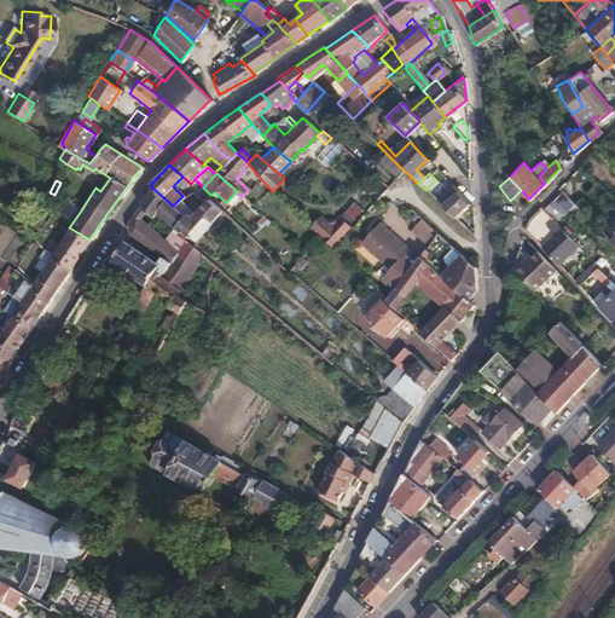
[(453,218),(468,204),(458,194),(451,185),(435,200),(453,218)]
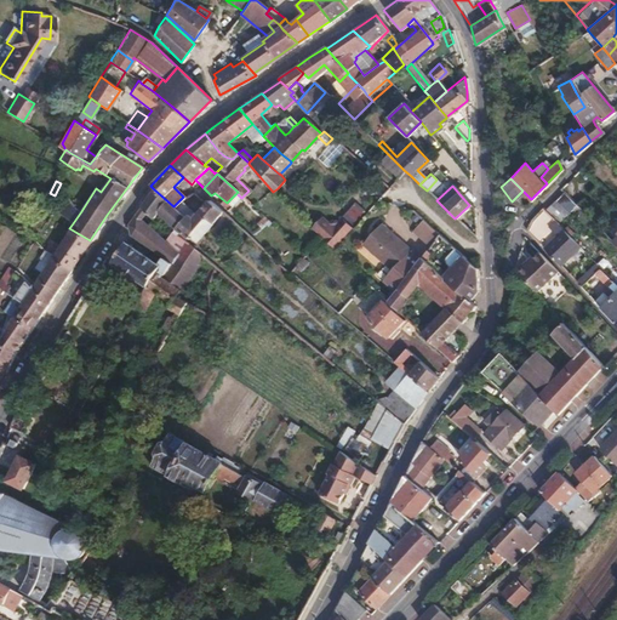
[(565,188),(555,197),(569,210),(578,200),(565,188)]
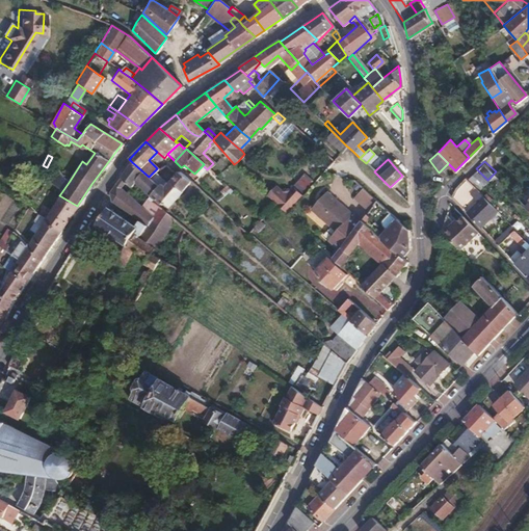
[(132,162),(120,179),(130,187),(131,186),(134,183),(137,186),(149,195),(158,185),(149,177),(132,162)]
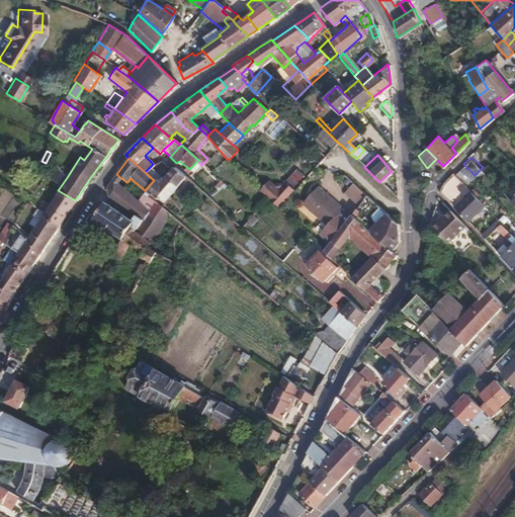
[(463,164),(453,175),(462,184),(463,185),(475,175),(463,164)]
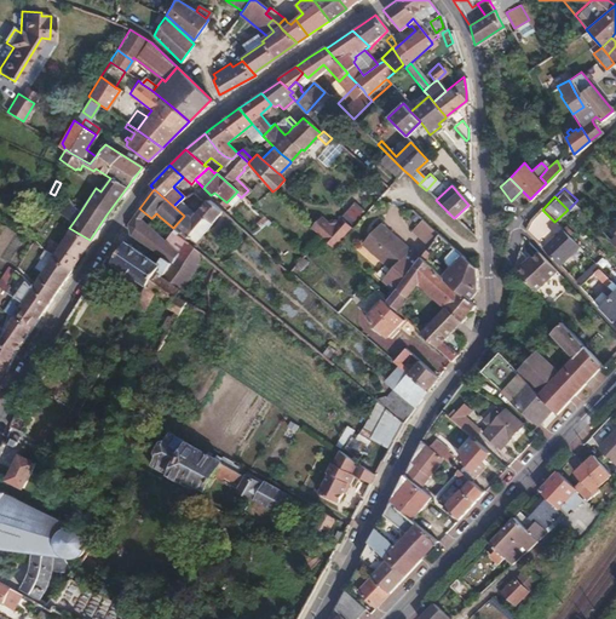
[(222,202),(218,205),(225,211),(229,206),(226,202),(220,198),(218,199),(222,202)]
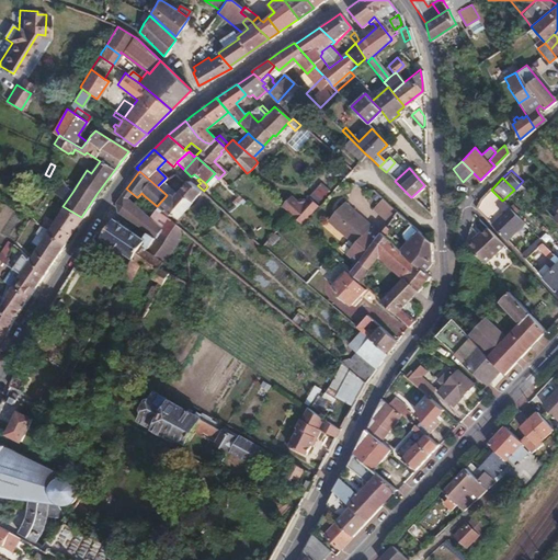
[(157,206),(160,209),(166,215),(183,197),(189,202),(200,191),(188,180),(172,196),(168,193),(167,195),(157,206)]
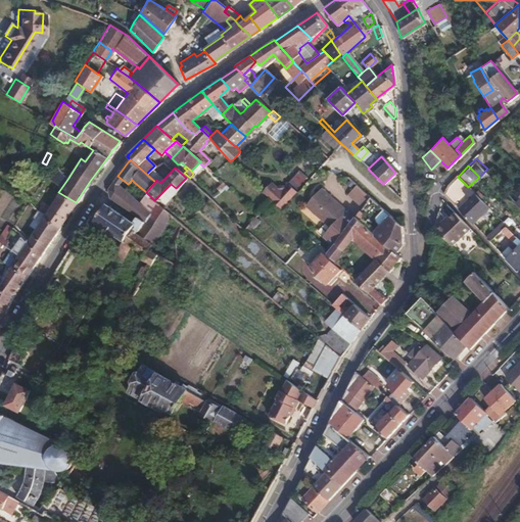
[(68,178),(54,170),(48,182),(61,188),(68,178)]
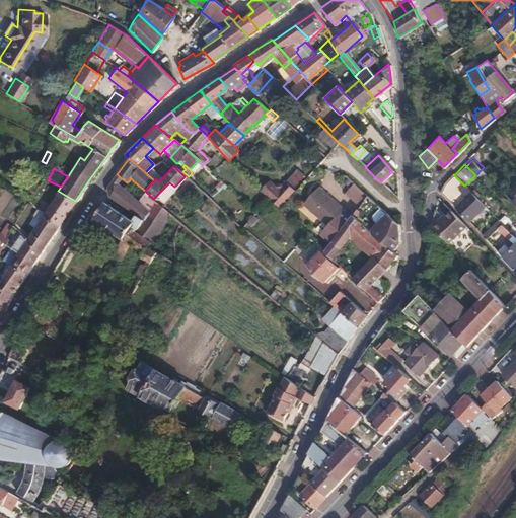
[(454,175),(452,173),(442,185),(438,192),(448,202),(458,191),(463,185),(454,175)]
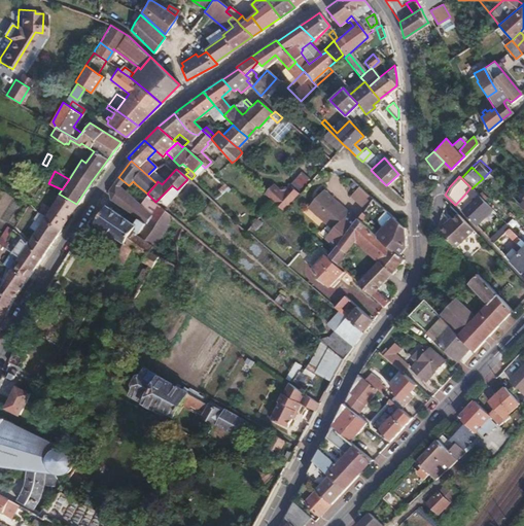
[(108,190),(111,199),(136,218),(143,223),(149,214),(114,182),(108,190)]
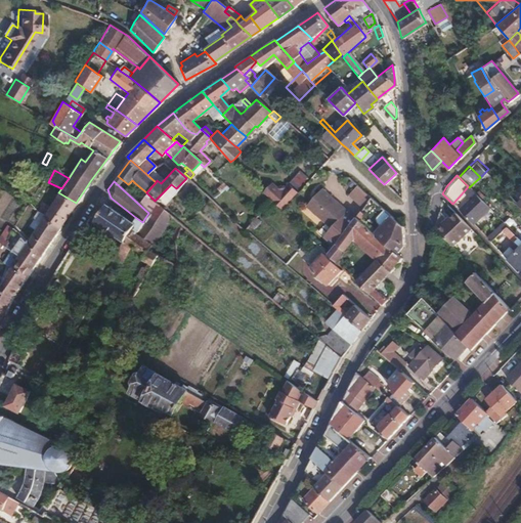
[(215,188),(219,191),(225,185),(221,181),(215,188)]
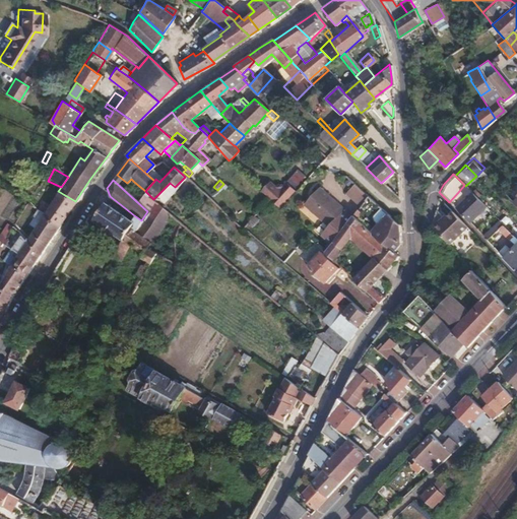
[(266,199),(276,208),(293,191),(283,183),(280,186),(275,185),(274,186),(272,186),(268,182),(259,192),(266,199)]
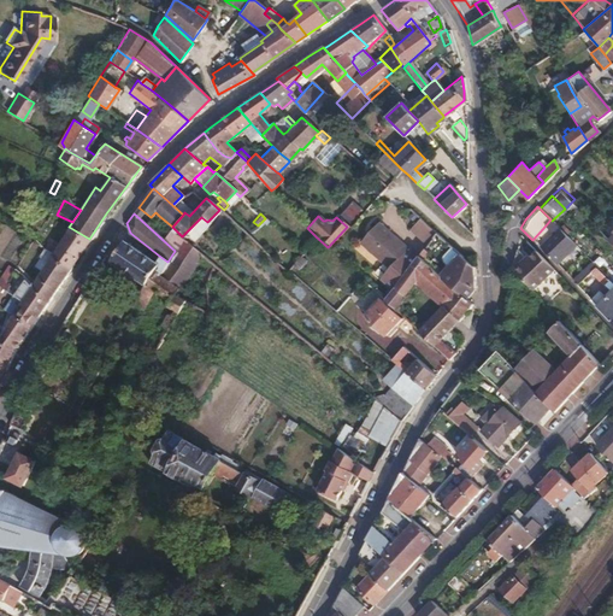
[(201,217),(182,236),(188,241),(207,222),(201,217)]
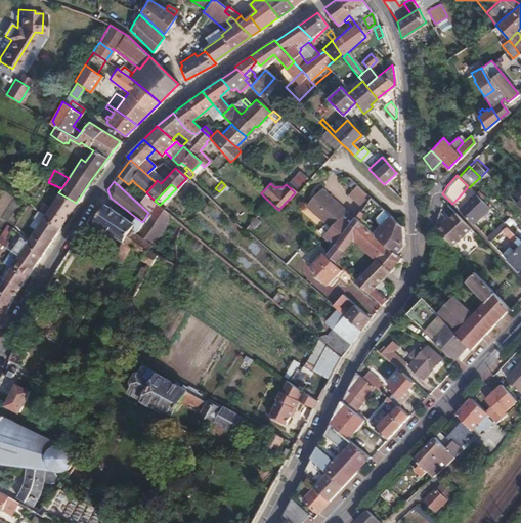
[(370,197),(355,184),(346,193),(361,207),(370,197)]
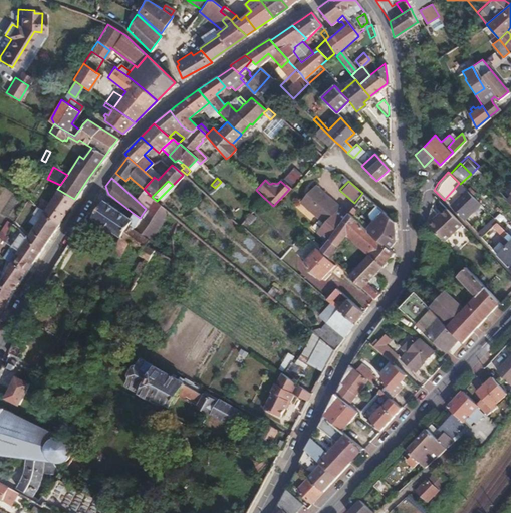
[(459,183),(454,189),(459,194),(465,189),(460,184),(459,183)]
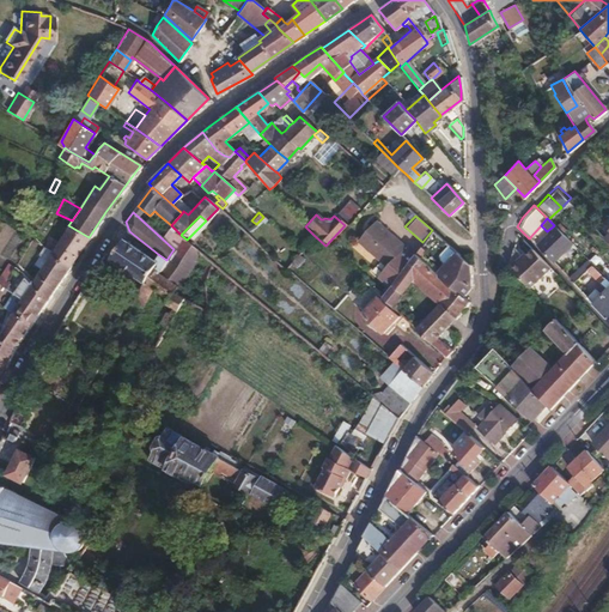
[(375,219),(355,240),(378,260),(370,270),(388,285),(412,256),(401,247),(402,244),(375,219)]
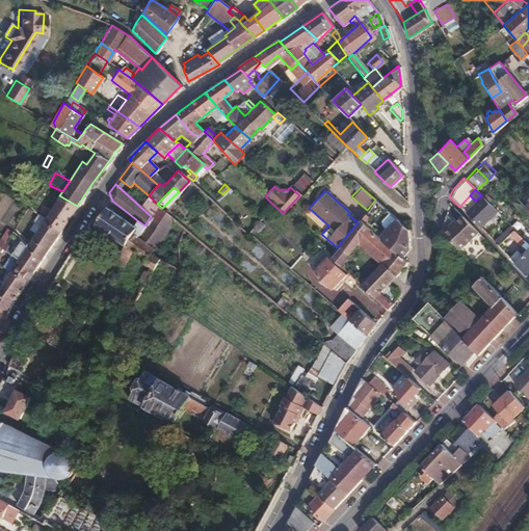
[(59,195),(48,214),(45,218),(43,220),(59,231),(71,214),(77,206),(59,195)]
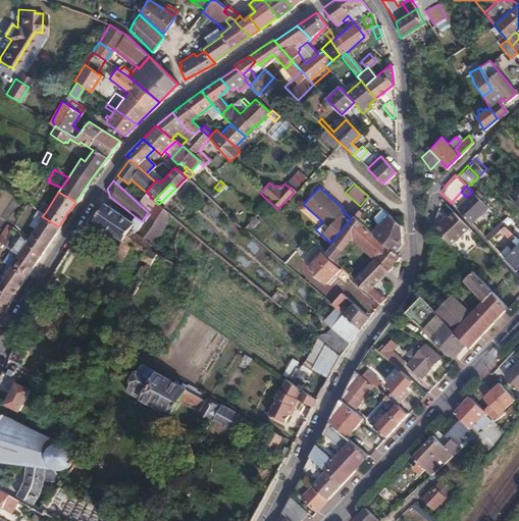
[(466,197),(456,208),(470,223),(486,207),(472,192),(466,197)]
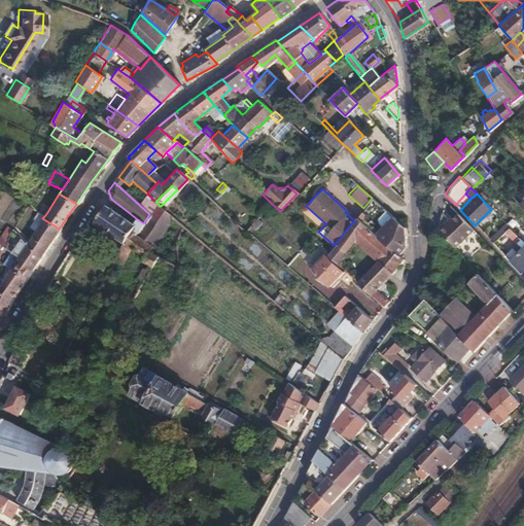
[(382,241),(397,254),(404,247),(403,225),(372,198),(363,208),(367,211),(379,222),(377,225),(381,229),(375,234),(382,241)]
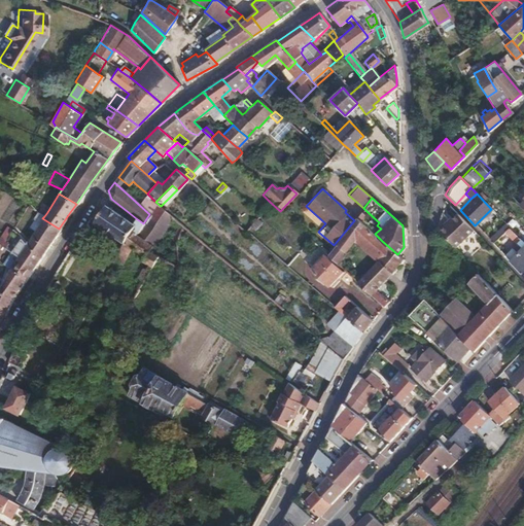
[(149,214),(143,223),(136,235),(153,246),(172,216),(155,205),(149,214)]
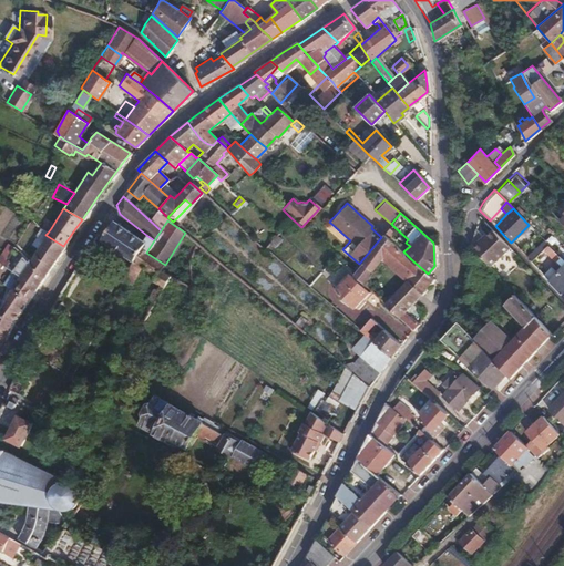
[(114,222),(102,239),(132,260),(143,242),(114,222)]
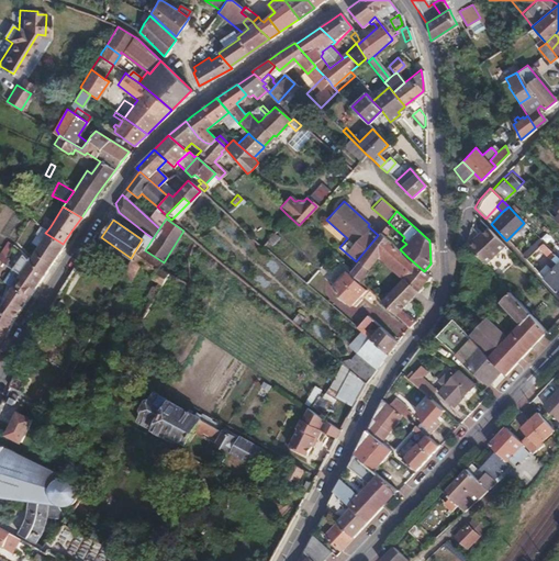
[(383,234),(391,225),(388,222),(380,231),(380,232),(383,234)]
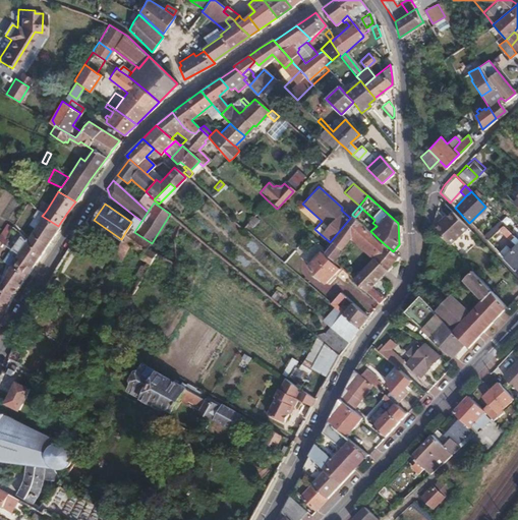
[(34,228),(50,238),(52,234),(58,226),(42,216),(44,214),(37,210),(34,215),(40,220),(35,227),(34,228)]
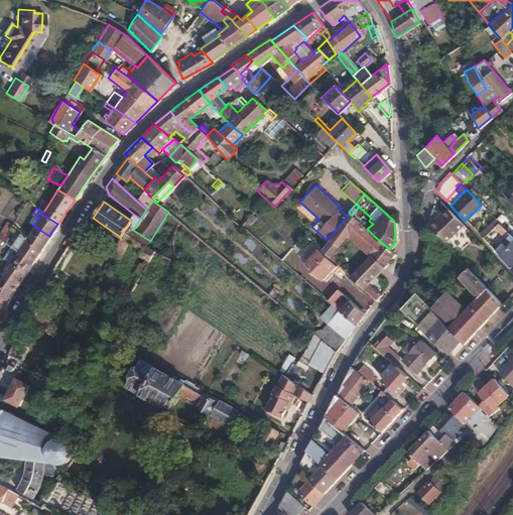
[(431,208),(427,223),(446,243),(464,226),(446,210),(439,215),(431,208)]
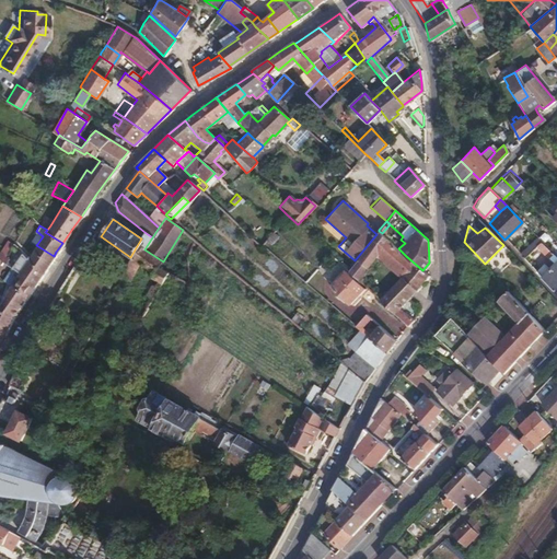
[(43,236),(36,231),(31,240),(37,244),(43,236)]
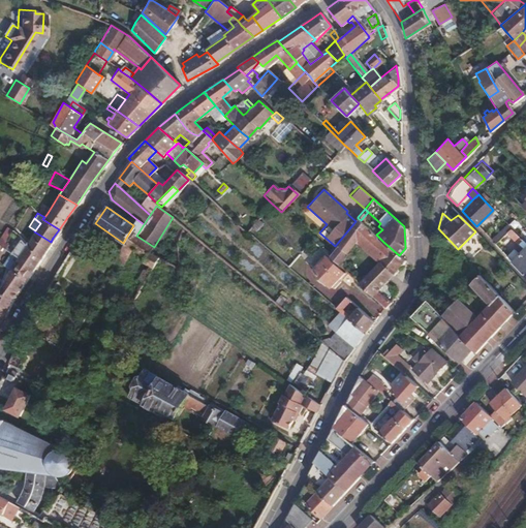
[(257,218),(250,225),(254,229),(261,222),(257,218)]
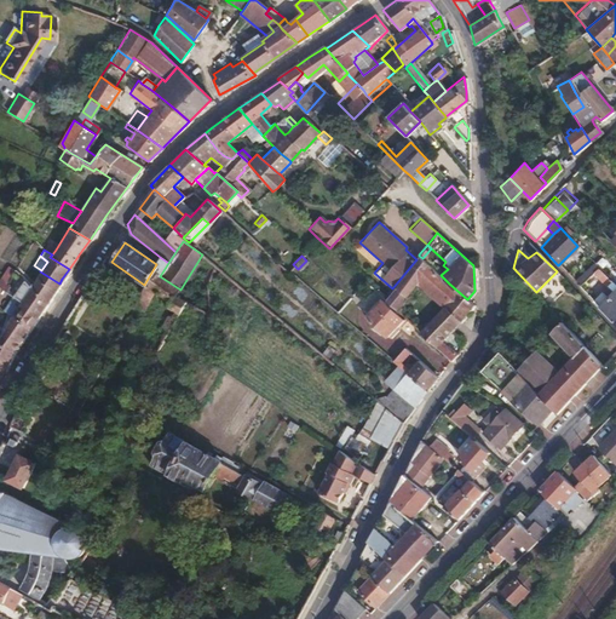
[(452,330),(473,305),(467,299),(449,284),(441,275),(422,258),(419,256),(416,259),(392,288),(384,298),(409,322),(420,332),(425,327),(399,304),(419,281),(445,305),(436,315),(452,330)]
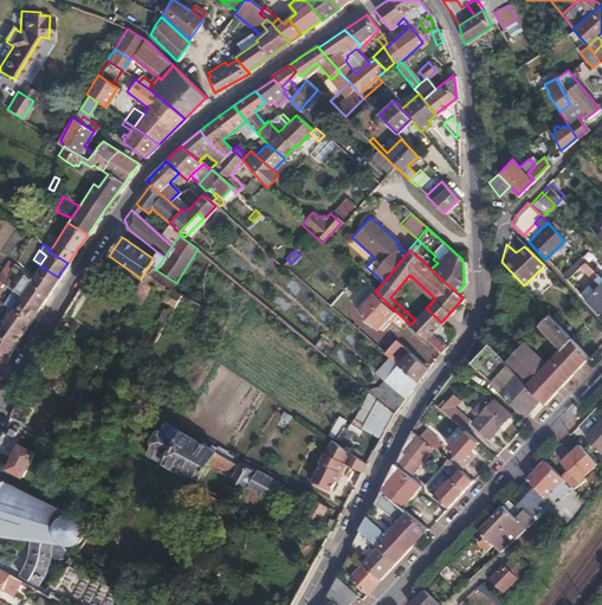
[(601,265),(601,257),(595,250),(590,253),(601,266),(601,265)]
